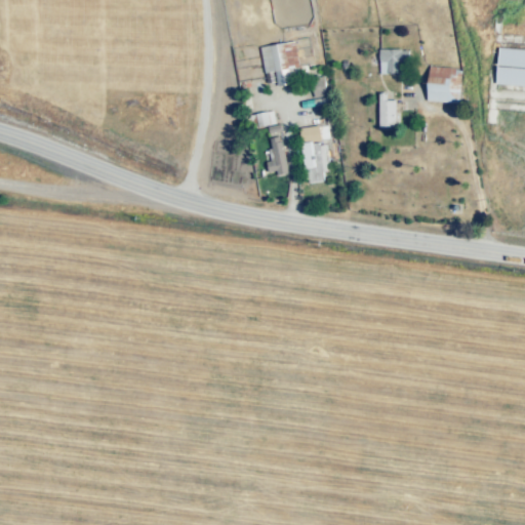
[(259,47),(305,40),(310,70),(265,77),(259,47)]
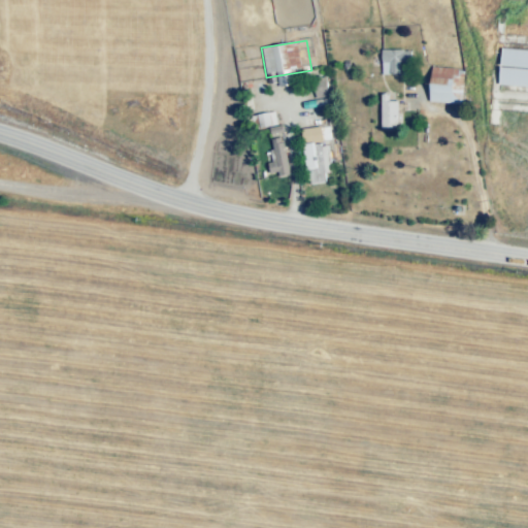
[(501,48),(527,50),(527,88),(499,87),(501,48)]
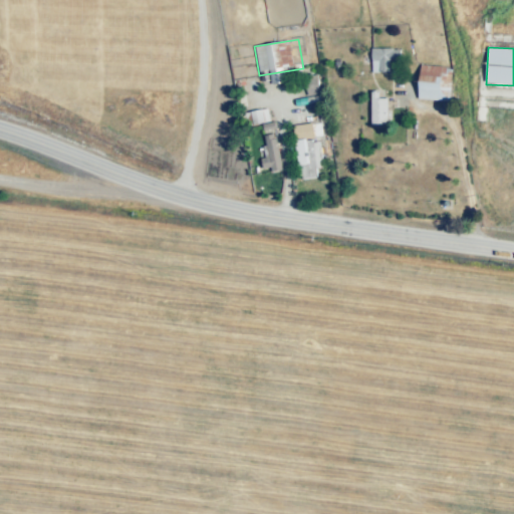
[(370,48),(370,72),(387,72),(387,60),(405,60),(405,49),(370,48)]
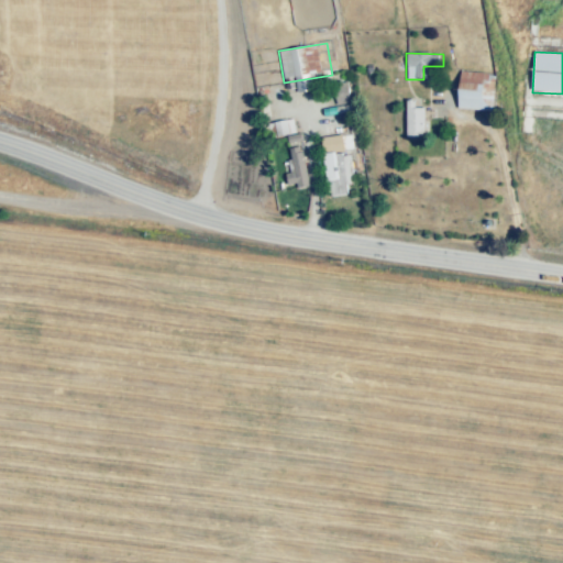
[(326,106),(320,89),(344,81),(349,99),(326,106)]
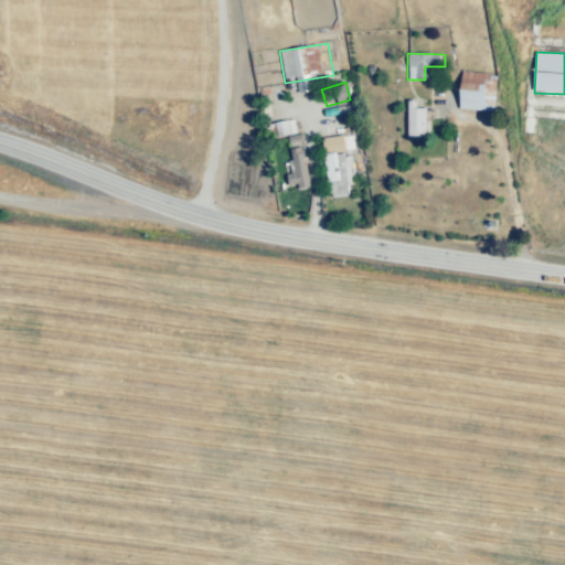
[(452,107),(456,84),(497,89),(493,113),(452,107)]
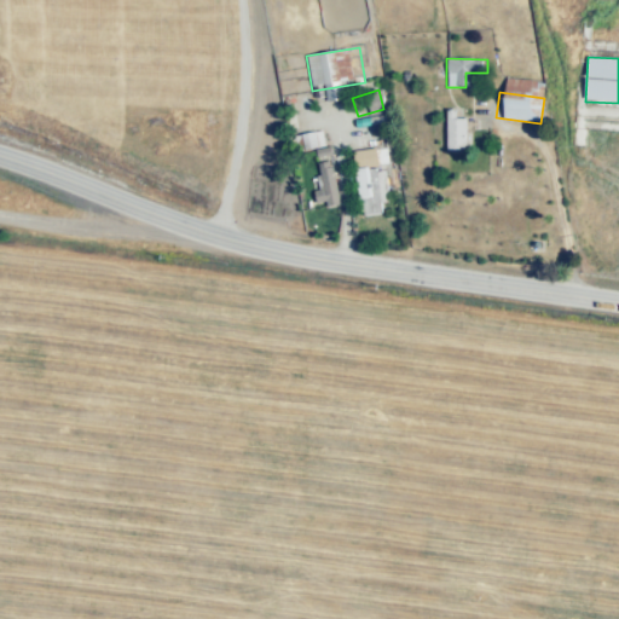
[(445,109),(463,108),(463,149),(445,149),(445,109)]
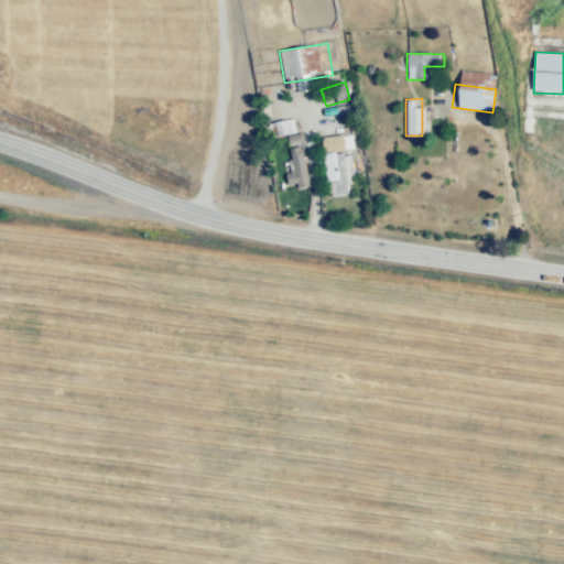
[(334,120),(332,108),(346,106),(347,118),(334,120)]
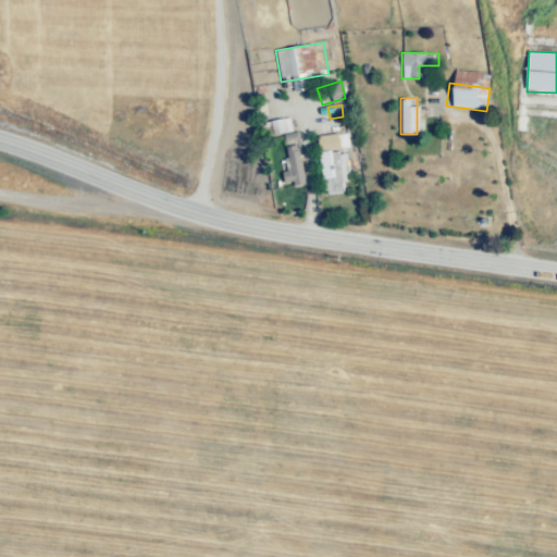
[(271,120),(289,118),(292,135),(273,137),(271,120)]
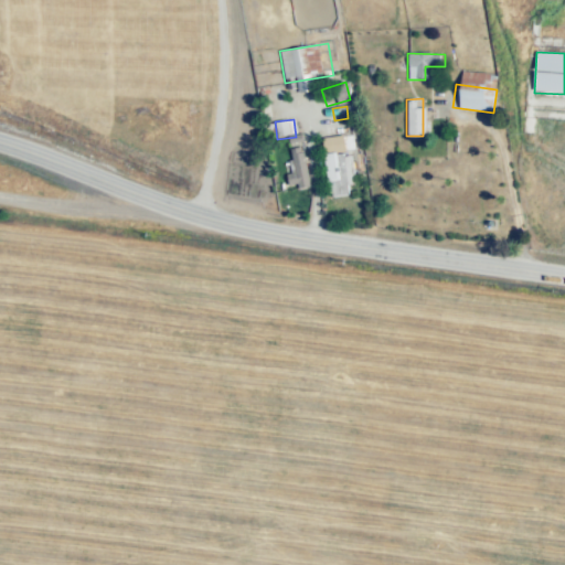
[(343,136),(344,149),(326,152),(323,138),(343,136)]
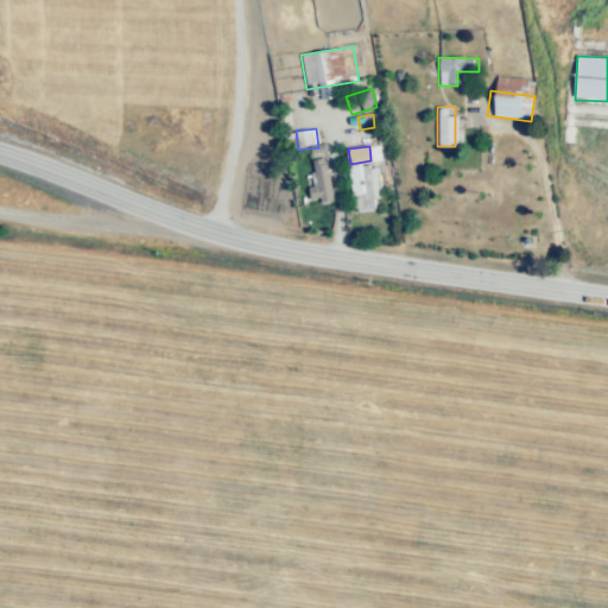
[(334,200),(321,202),(314,156),(327,154),(334,200)]
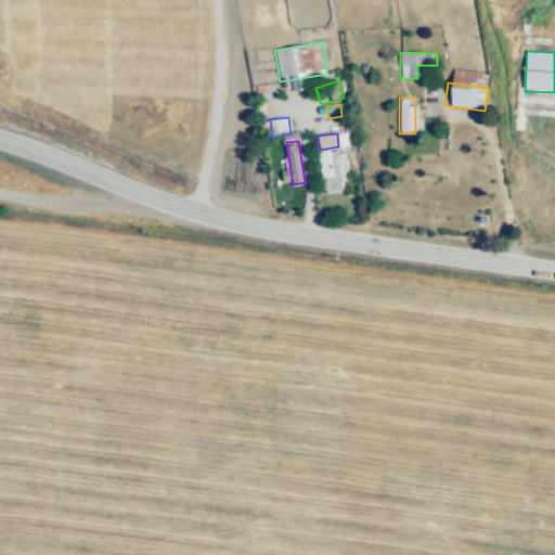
[(328,191),(321,154),(338,151),(346,188),(328,191)]
